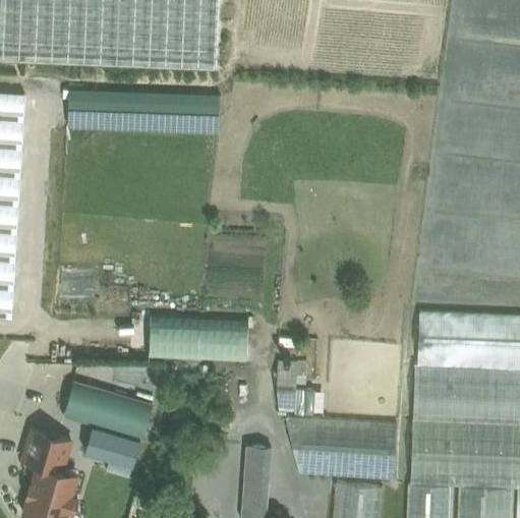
[(4,0),(4,11),(2,53),(142,59),(145,0),(4,0)]
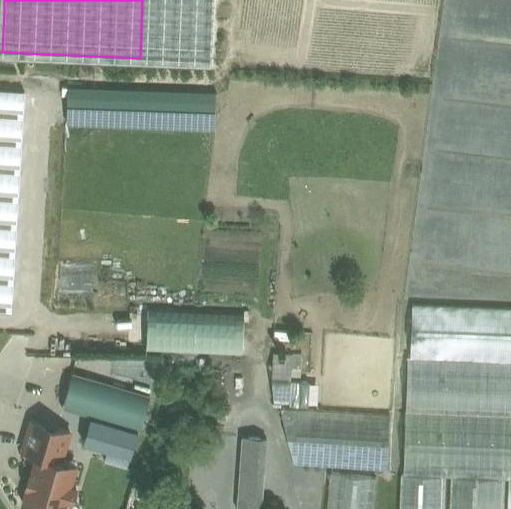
[(217,94),(69,89),(67,124),(216,129),(217,94)]
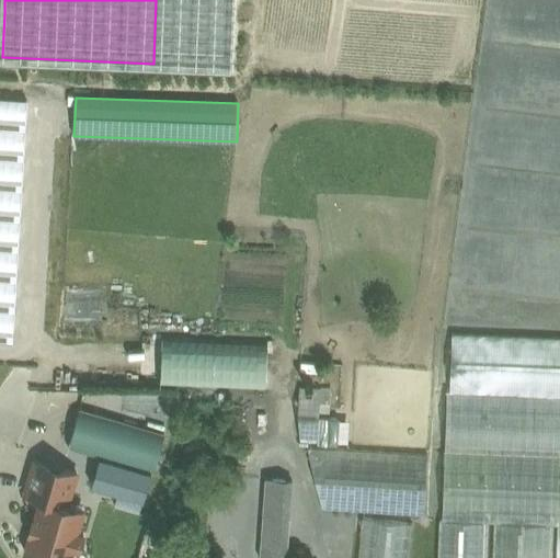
[(27,103),(0,101),(0,371),(0,369),(12,371),(27,103)]
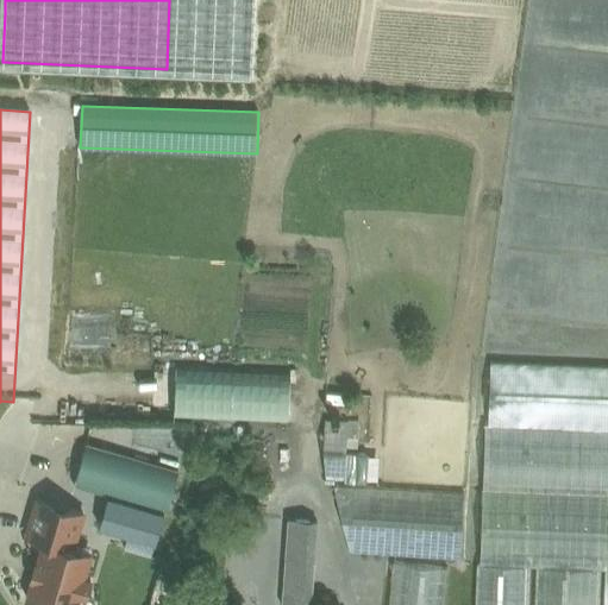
[(112,334),(64,334),(64,376),(112,375),(112,334)]
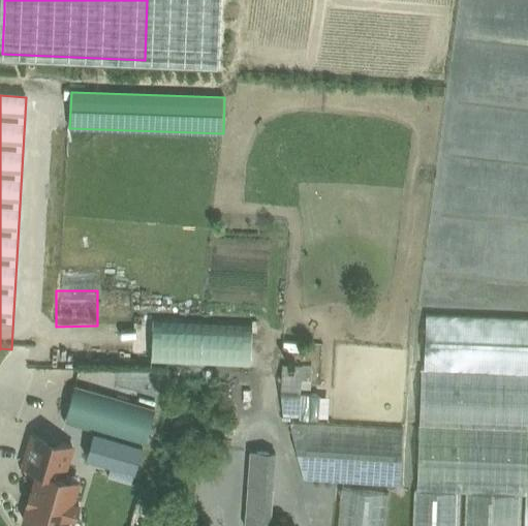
[(527,320),(426,317),(424,371),(527,374),(527,320)]
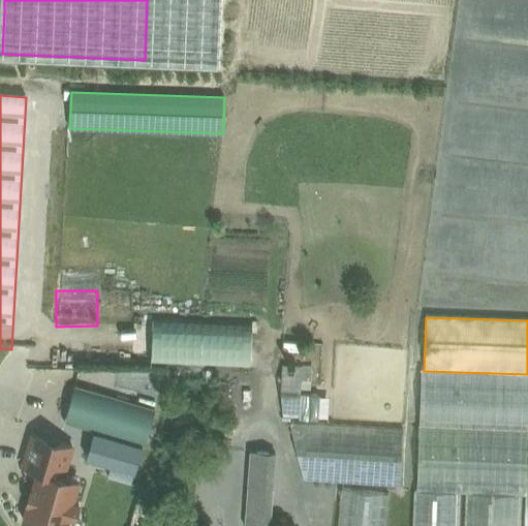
[(253,323),(154,319),(152,365),(251,370),(253,323)]
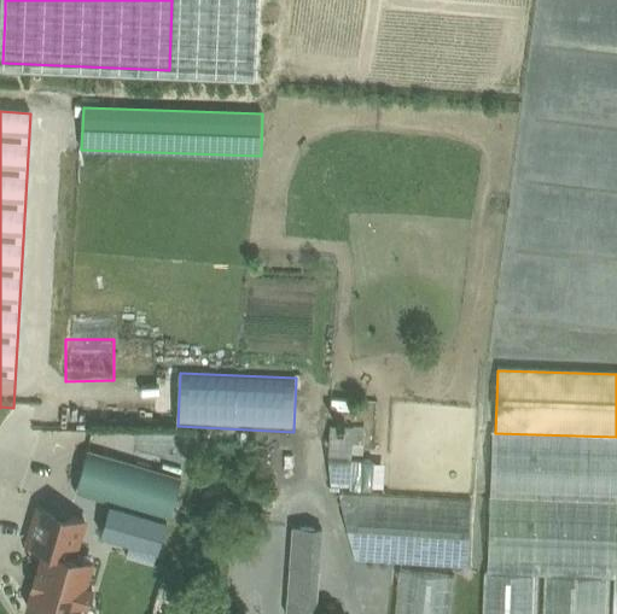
[(351,427),(327,426),(325,457),(327,484),(348,485),(351,427)]
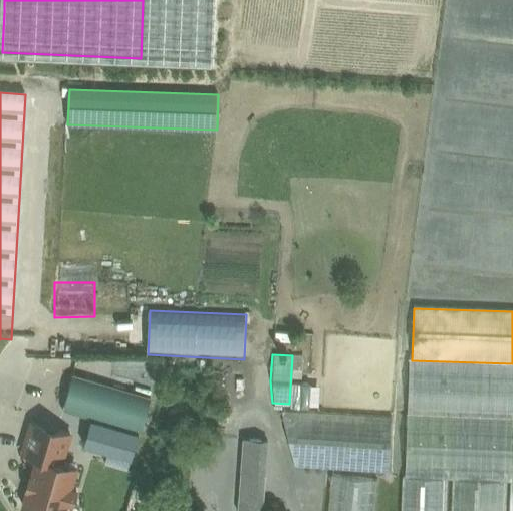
[(512,363),(412,360),(409,360),(404,477),(447,479),(451,479),(505,481),(511,481),(512,481),(512,363)]
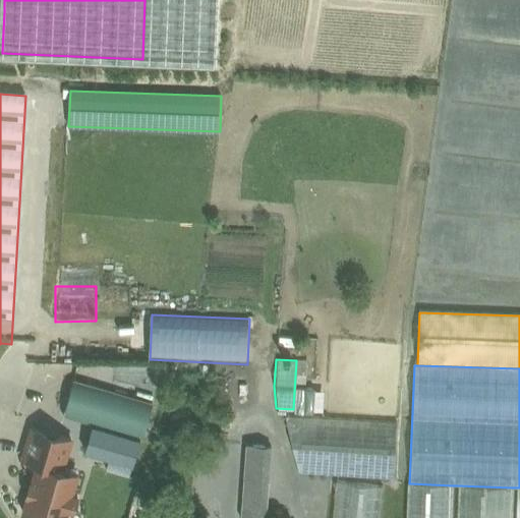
[(148,379),(133,377),(130,397),(156,401),(161,367),(150,366),(148,379)]
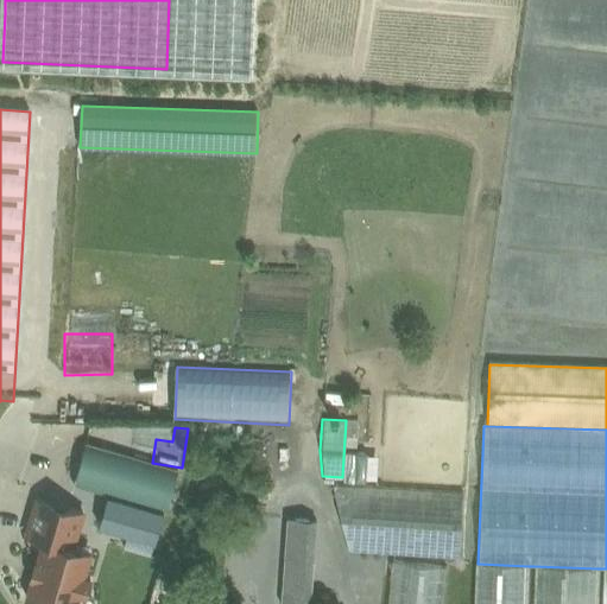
[(178,472),(87,446),(75,487),(166,514),(178,472)]
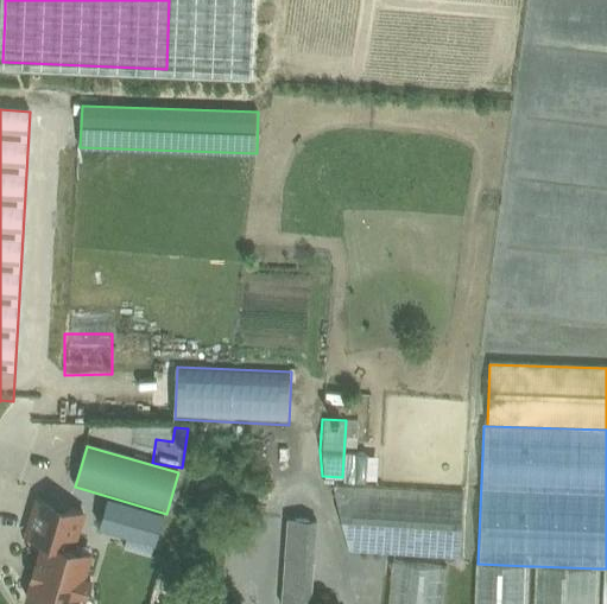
[(461,496),(332,487),(347,553),(456,558),(461,496)]
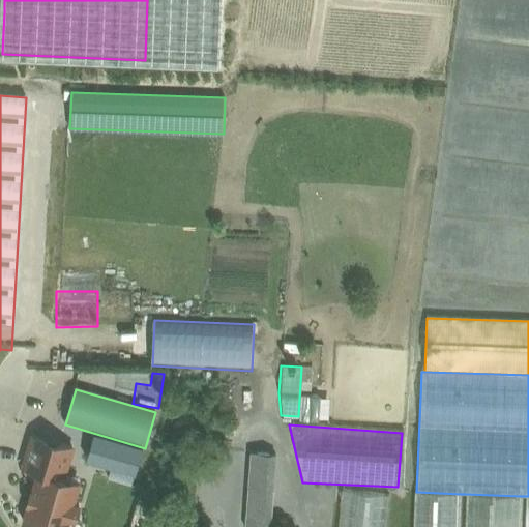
[(72,449),(33,438),(24,469),(39,474),(40,473),(64,479),(72,449)]
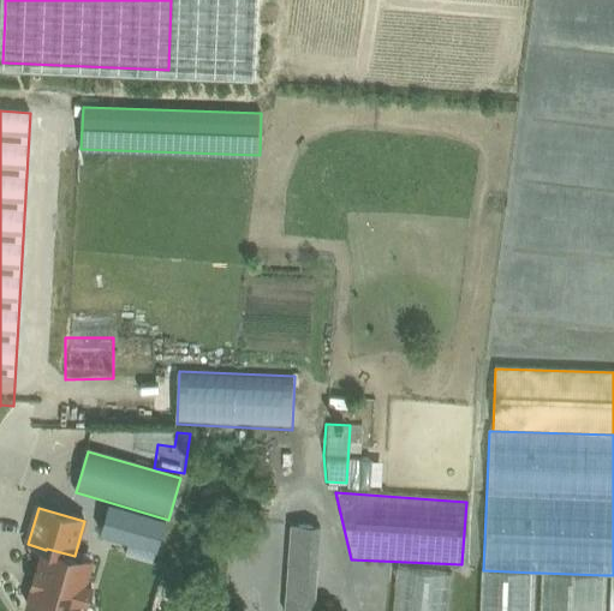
[(320,531),(294,528),(290,565),(316,568),(320,531)]
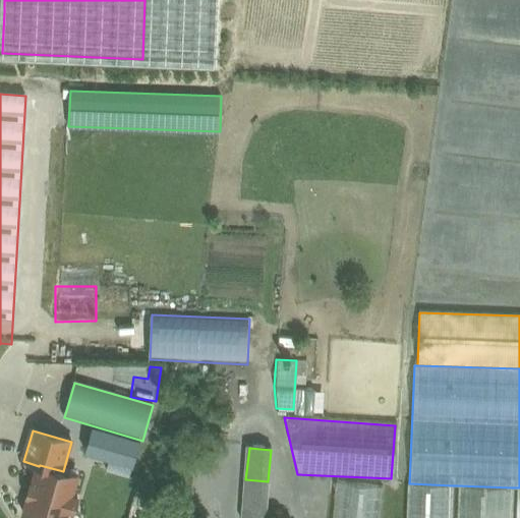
[(63,471),(40,465),(39,466),(34,485),(32,485),(27,497),(30,498),(24,516),(27,517),(65,517),(67,510),(74,512),(78,499),(71,497),(77,476),(63,471)]
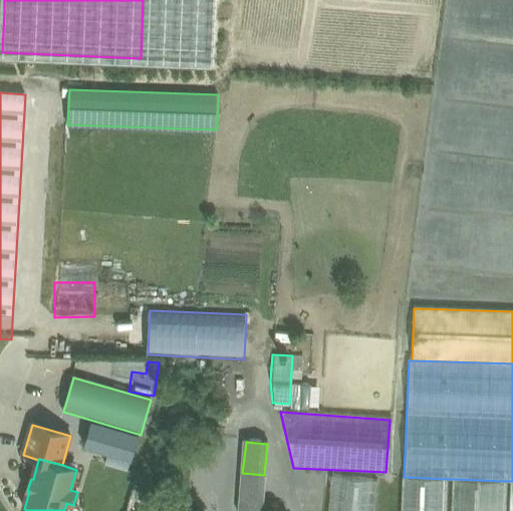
[(264,475),(242,473),(241,488),(262,490),(264,475)]
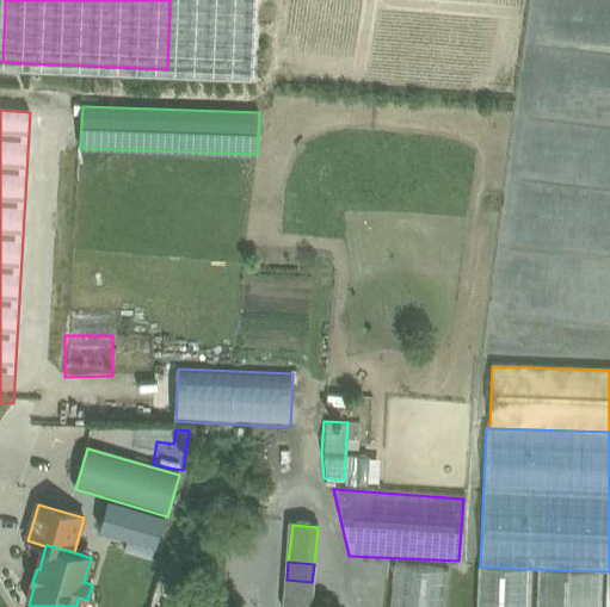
[(443,606),(448,570),(394,564),(389,606),(443,606)]
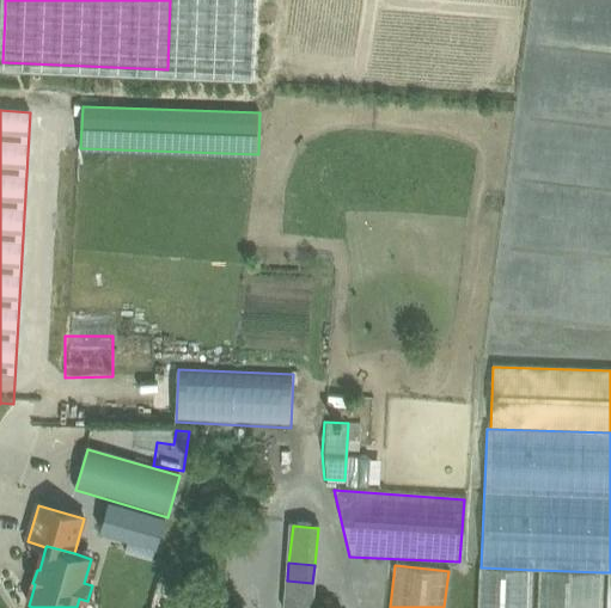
[(481,567),(476,567),(474,607),(531,607),(532,570),(481,567)]
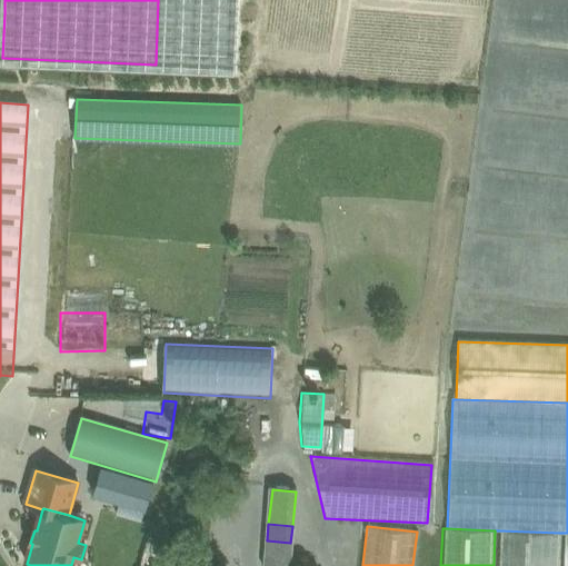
[(558,565),(559,533),(499,530),(497,565),(558,565)]
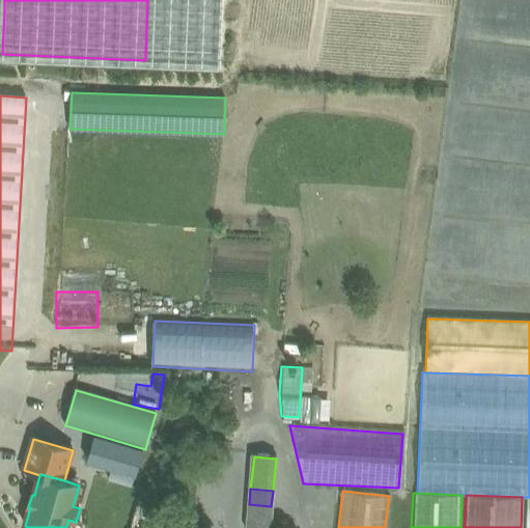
[(271,506),(249,504),(246,527),(266,527),(266,526),(269,526),(271,506)]
